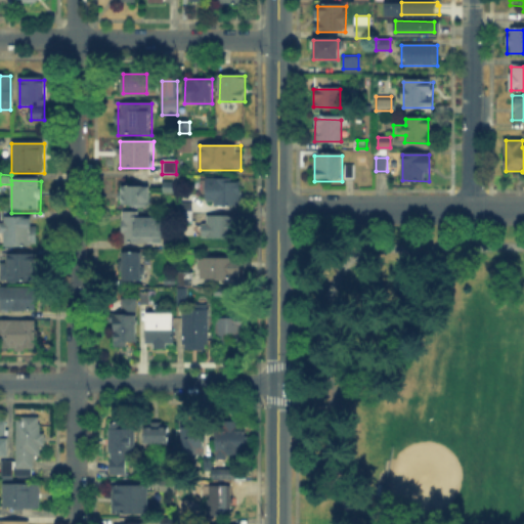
[(176,183),(176,193),(163,193),(163,183),(176,183)]
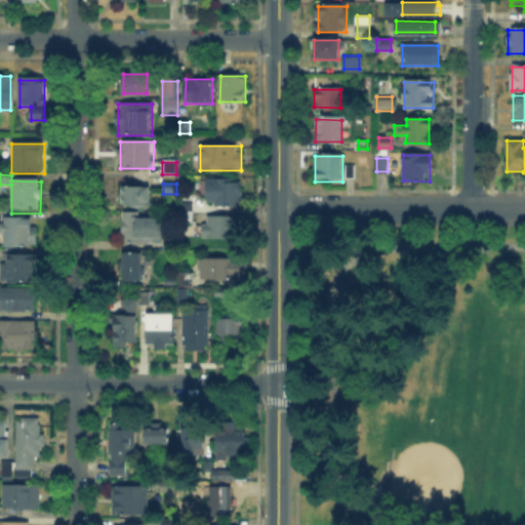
[(214,205),(214,184),(241,184),(241,205),(214,205)]
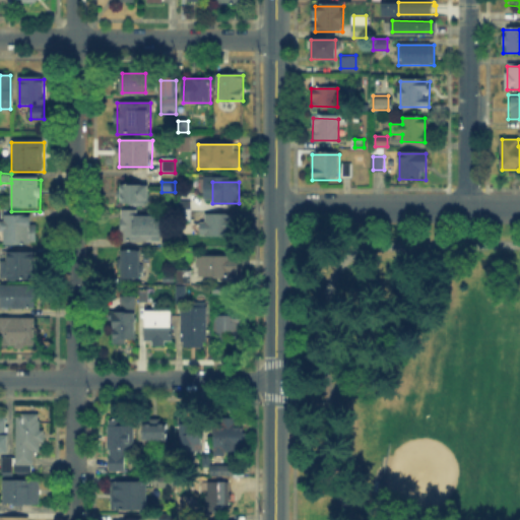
[(118,187),(147,188),(146,204),(118,203),(118,187)]
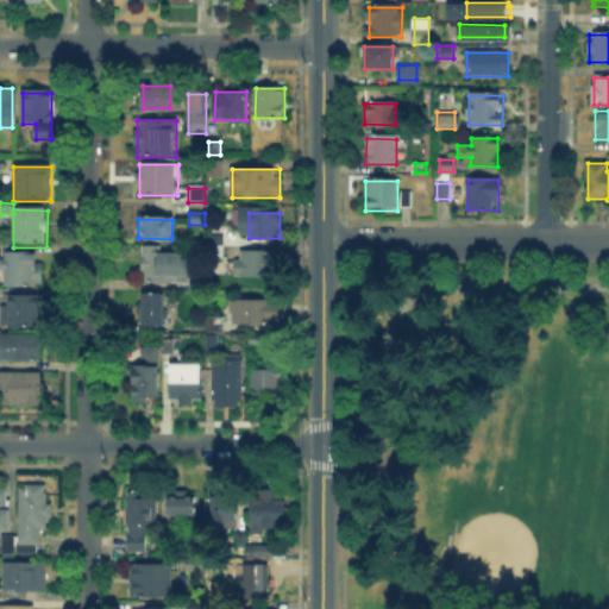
[(214,257),(214,238),(225,238),(225,257),(214,257)]
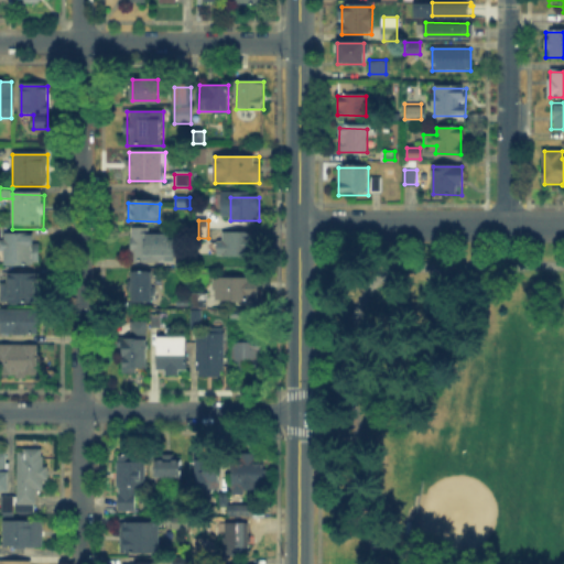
[(220,232),(257,234),(257,257),(220,257),(220,232)]
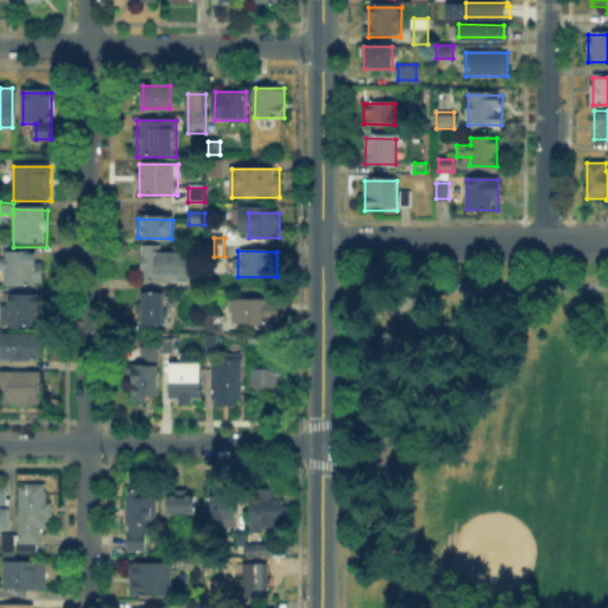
[(144,283),(144,252),(188,252),(187,283),(144,283)]
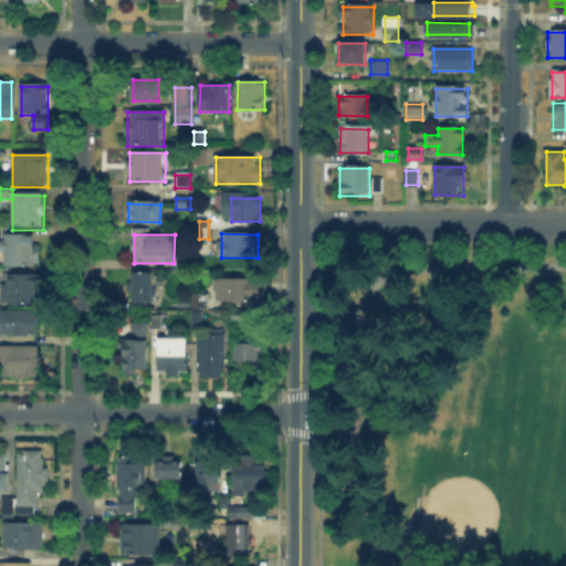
[(2,265),(2,236),(33,236),(33,265),(2,265)]
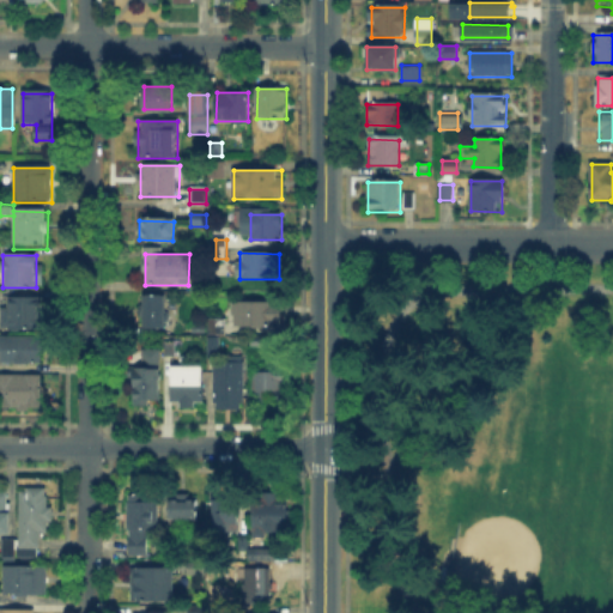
[(10,328),(0,328),(0,309),(10,309),(10,297),(40,297),(40,328),(10,328)]
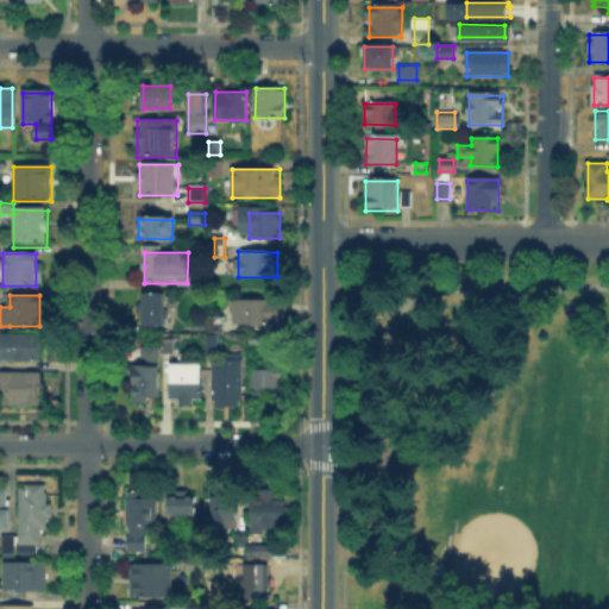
[(165,295),(165,325),(142,325),(142,295),(165,295)]
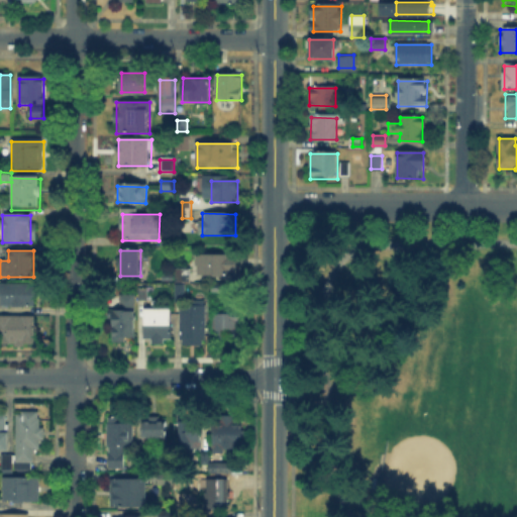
[(196,255),(237,255),(237,277),(196,277),(196,255)]
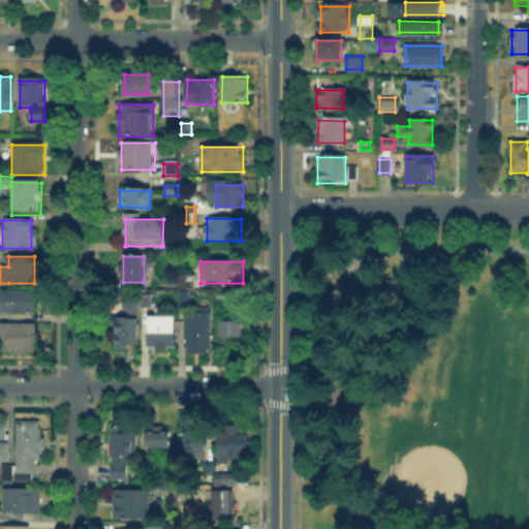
[(176,272),(176,286),(192,286),(192,272),(176,272)]
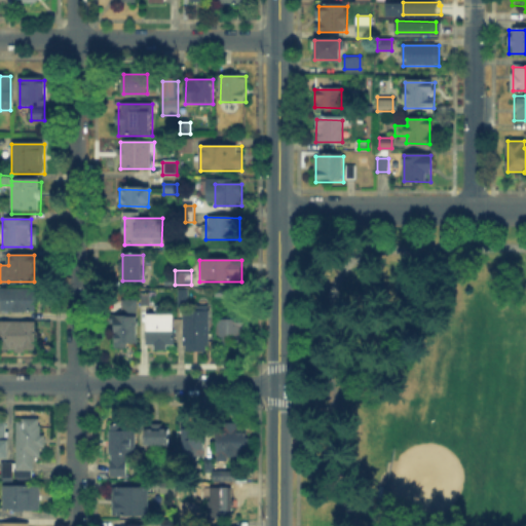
[(37,303),(37,311),(1,311),(1,303),(0,303),(0,288),(37,288),(37,303)]
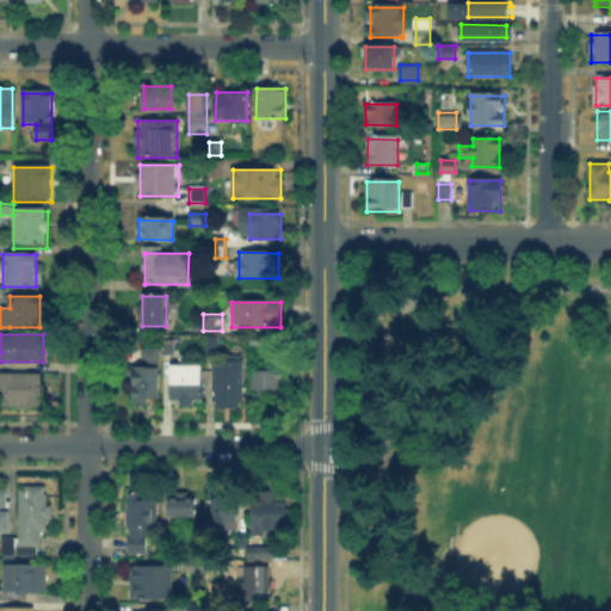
[(207,351),(207,337),(217,337),(217,351),(207,351)]
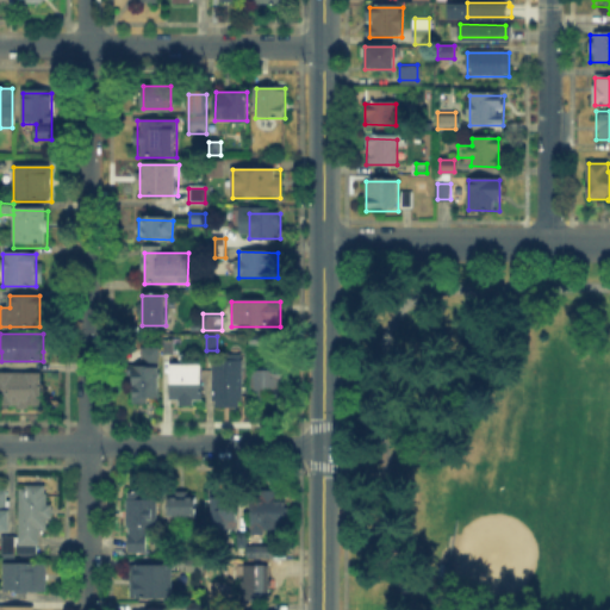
[(163,354),(163,341),(174,341),(174,354),(163,354)]
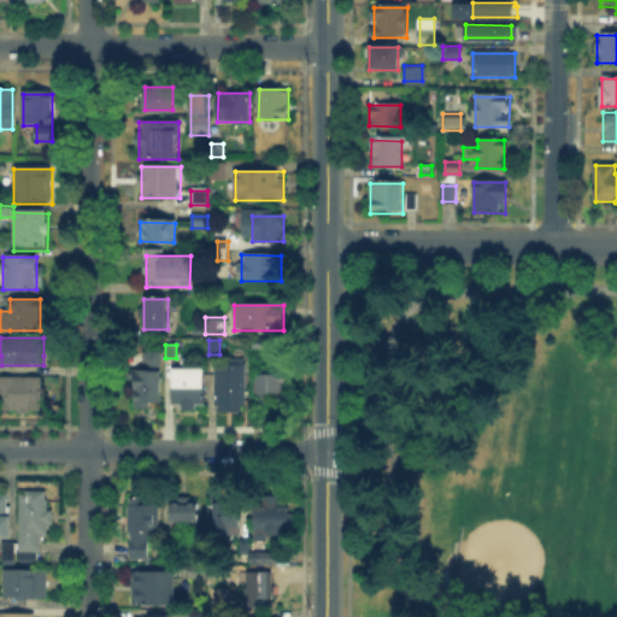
[(135,404),(135,353),(160,354),(160,404),(135,404)]
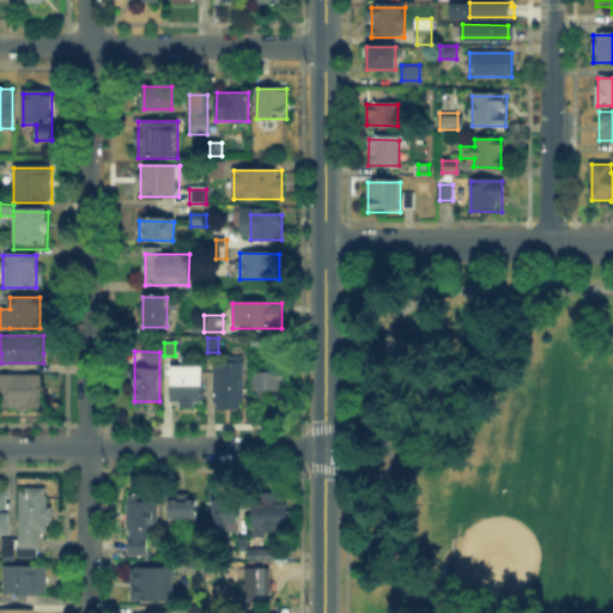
[(214,404),(214,359),(246,359),(244,404),(214,404)]
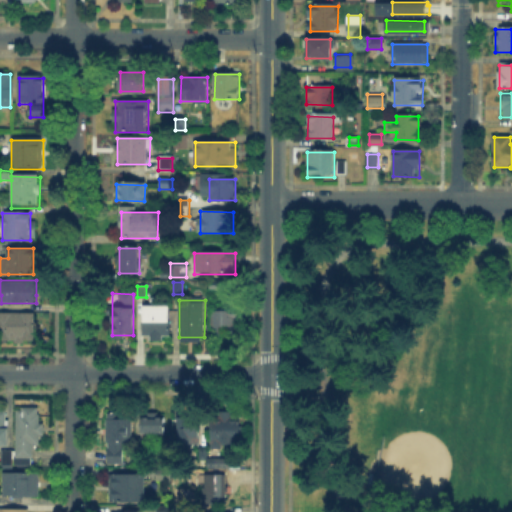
[(144,307),(172,308),(172,328),(175,328),(175,341),(144,341),(144,307)]
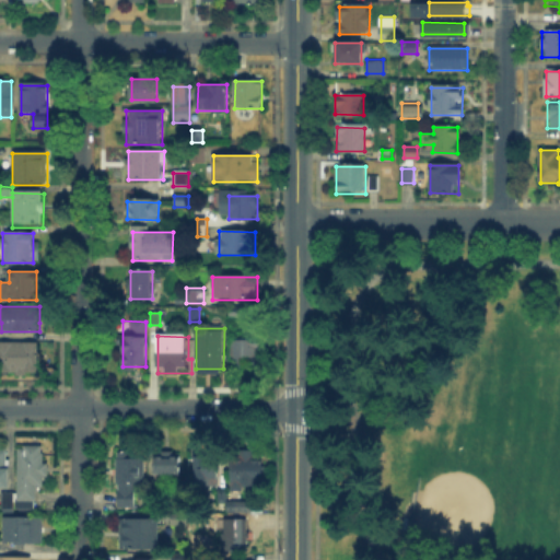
[(2,372),(2,342),(37,343),(37,373),(2,372)]
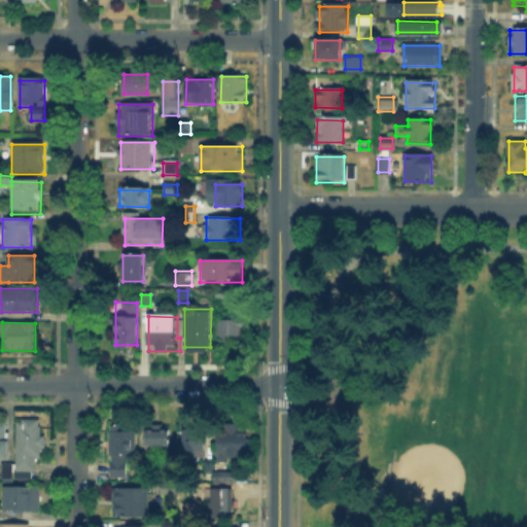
[(239,322),(239,334),(247,334),(247,346),(219,346),(219,322),(239,322)]
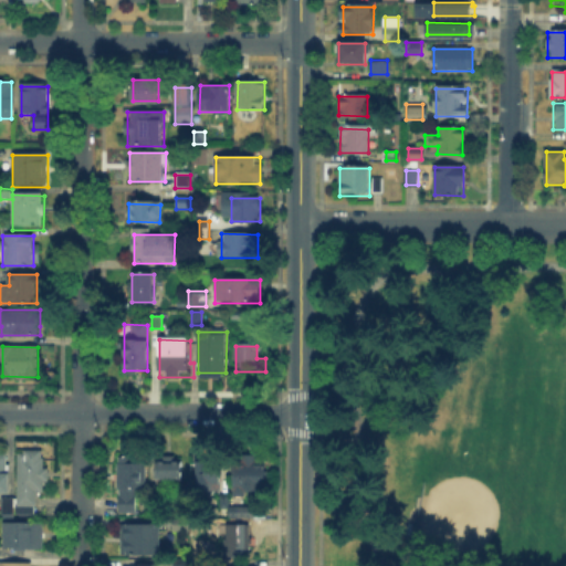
[(38,507),(21,507),(21,451),(44,451),(44,491),(38,491),(38,507)]
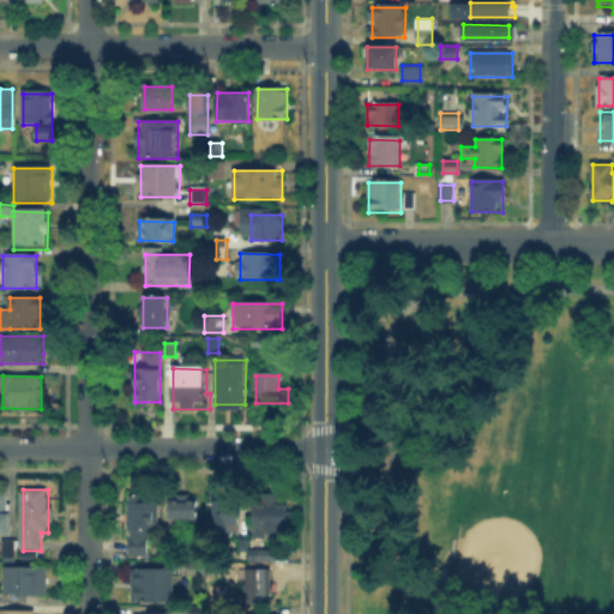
[(0,531),(0,495),(10,495),(10,531),(0,531)]
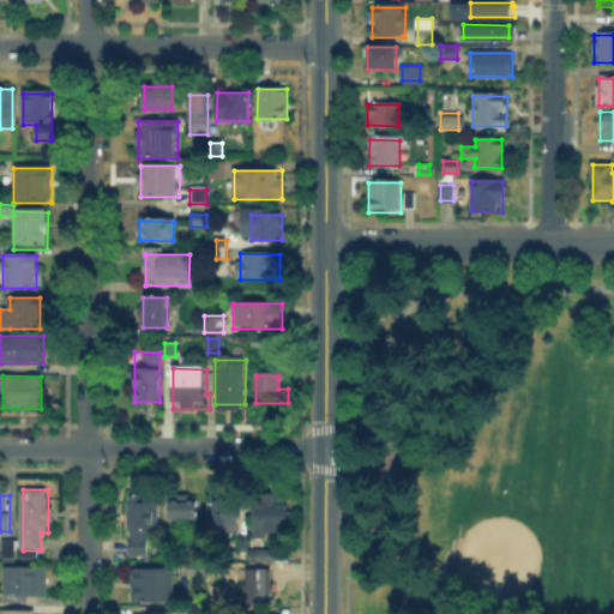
[(266,537),(254,537),(254,495),(287,495),(287,531),(266,531),(266,537)]
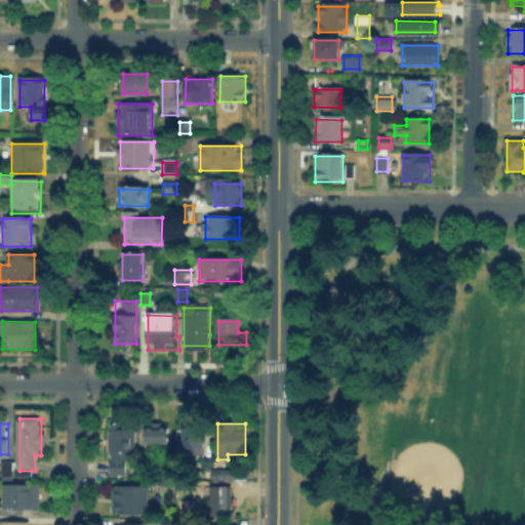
[(180,455),(182,425),(203,425),(203,455),(180,455)]
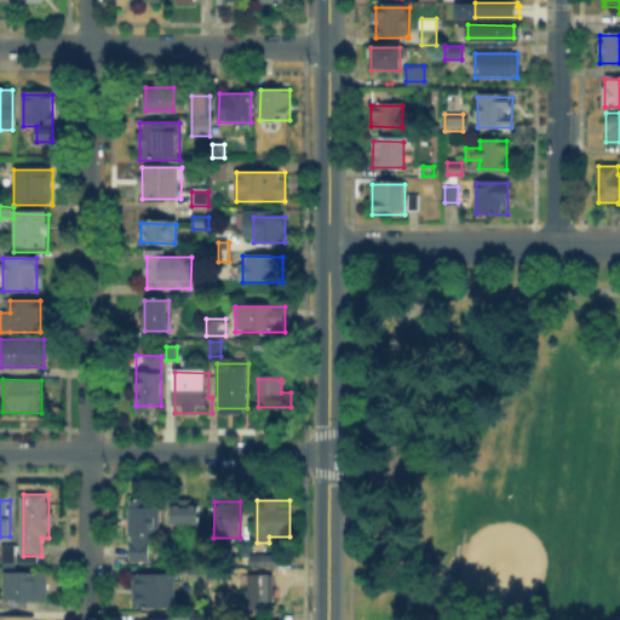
[(173,504),(197,504),(197,530),(173,530),(173,504)]
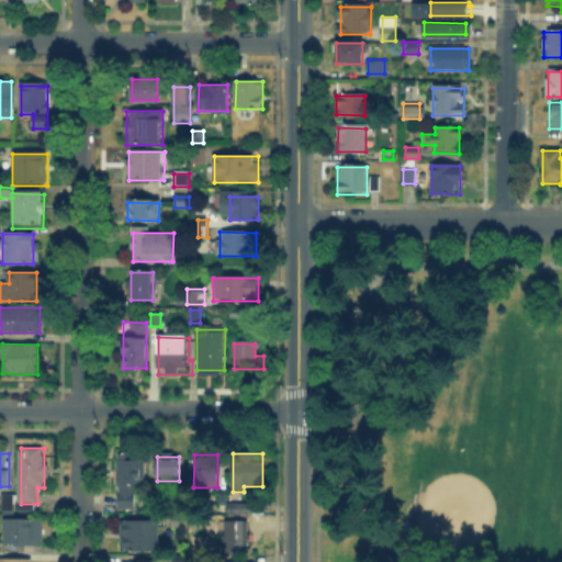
[(117,460),(145,460),(145,489),(136,489),(136,512),(116,512),(117,460)]
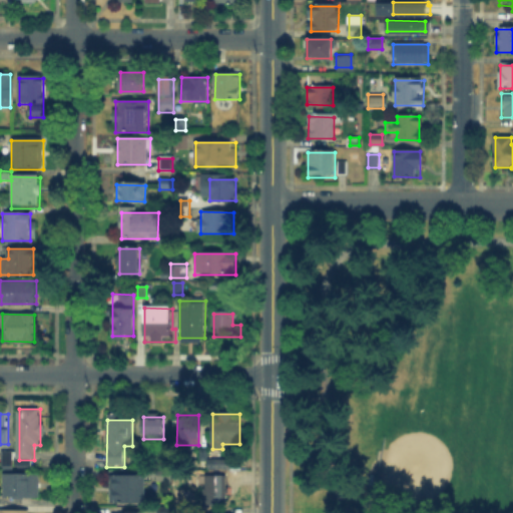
[(198,461),(198,450),(206,450),(206,461),(198,461)]
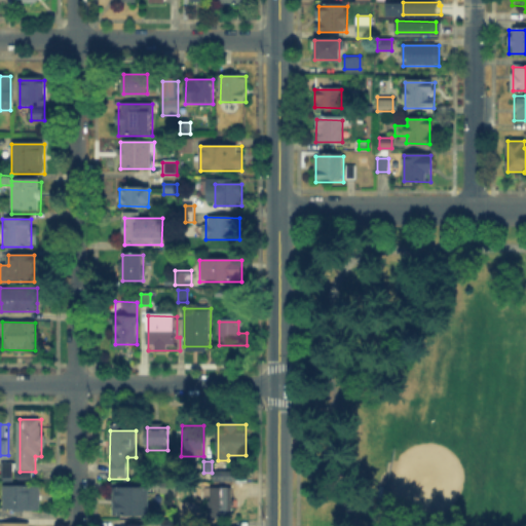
[(3,477),(3,466),(13,467),(13,477),(3,477)]
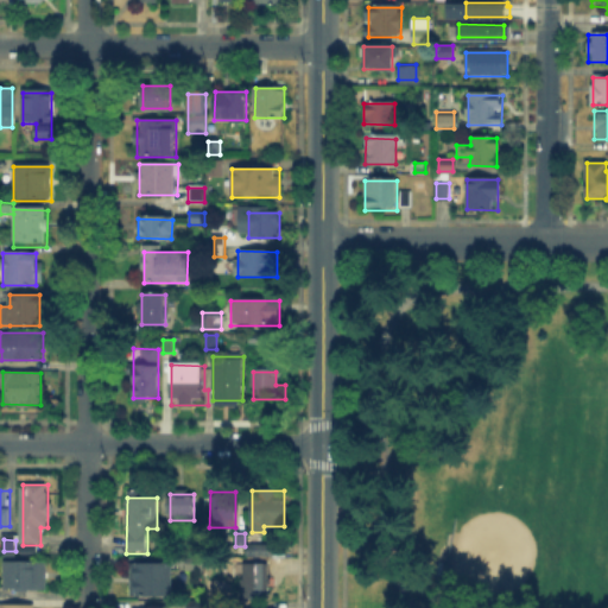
[(273,546),(272,558),(249,558),(249,546),(273,546)]
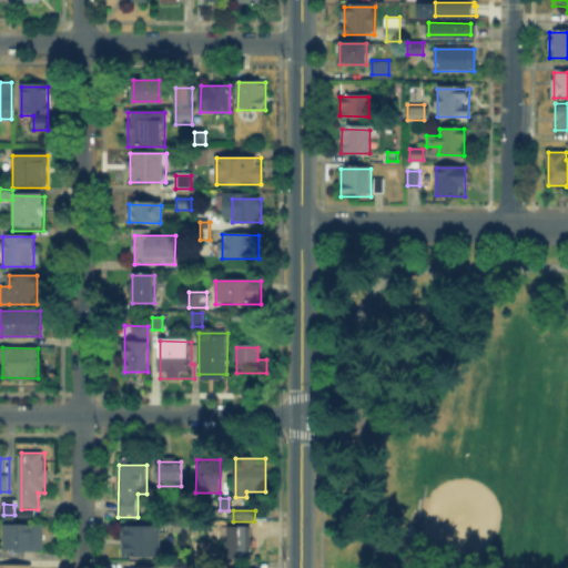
[(3,551),(3,525),(44,525),(44,551),(3,551)]
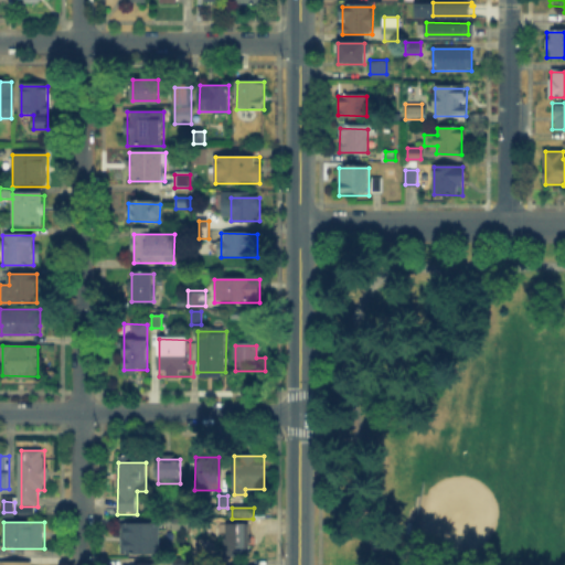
[(189,524),(189,533),(173,533),(173,524),(189,524)]
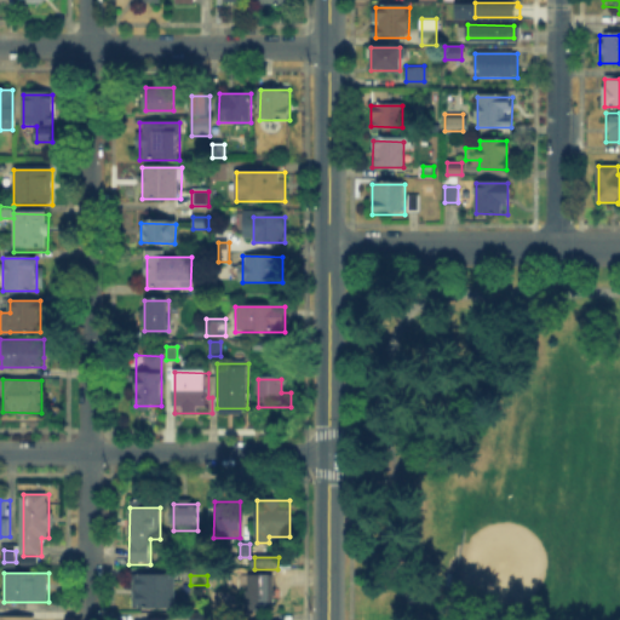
[(132,577),(177,577),(177,609),(132,609),(132,577)]
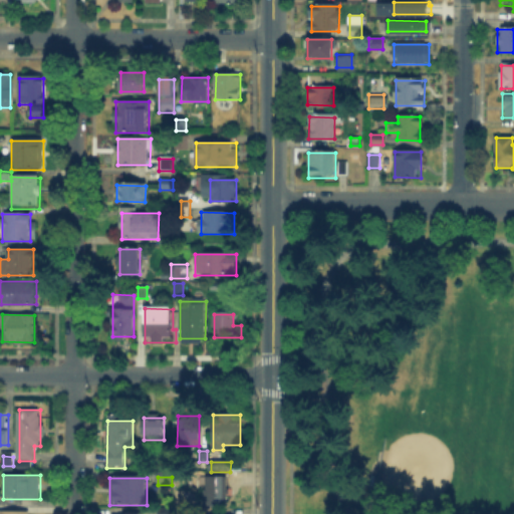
[(228,478),(228,506),(205,506),(206,478),(228,478)]
